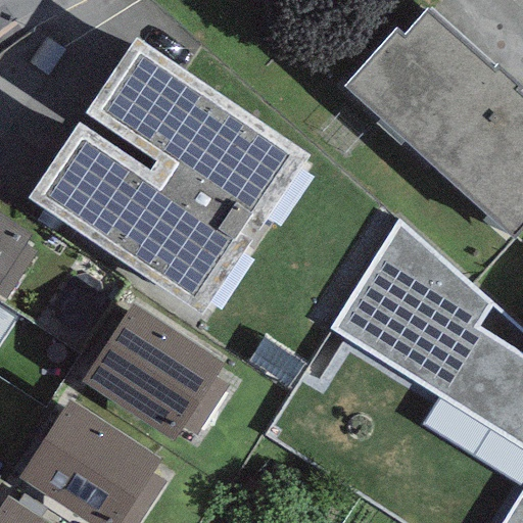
[(492,69),(425,9),(401,36),(395,31),(344,87),(512,239),(522,226),(522,96),(517,91),(521,87),(496,65),(492,69)]
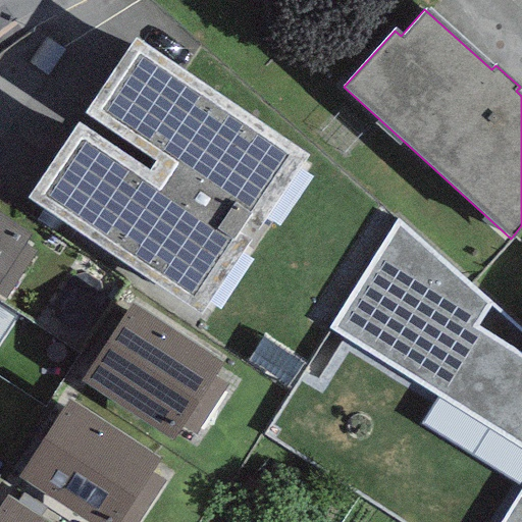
[(313,160),(135,39),(27,197),(205,318),(313,160)]
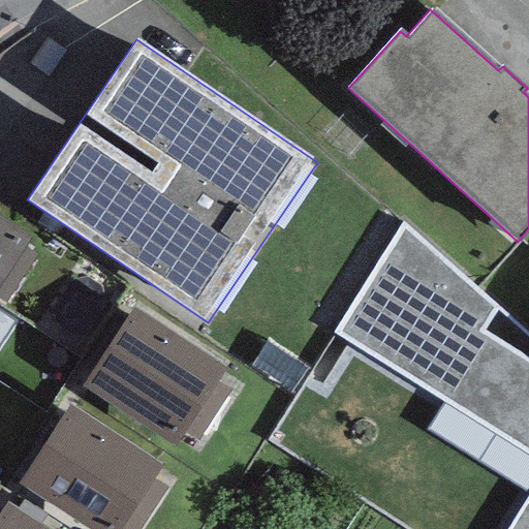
[(0,215),(0,281),(30,235),(0,215)]
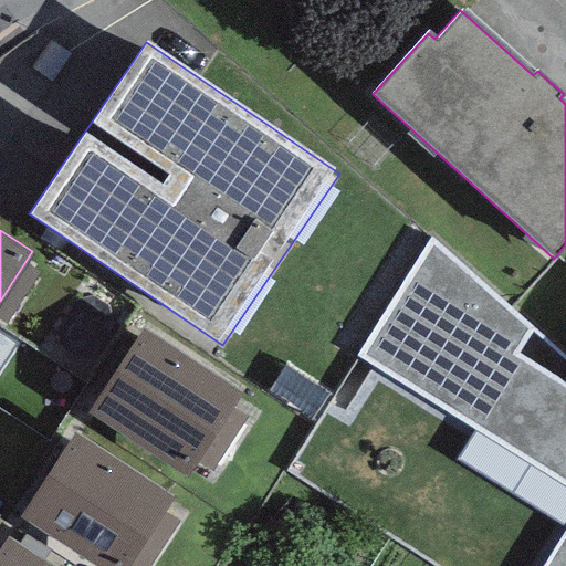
[(565,565),(565,387),(517,354),(533,327),(430,237),(358,354),(565,482),(565,528),(543,565),(565,565)]
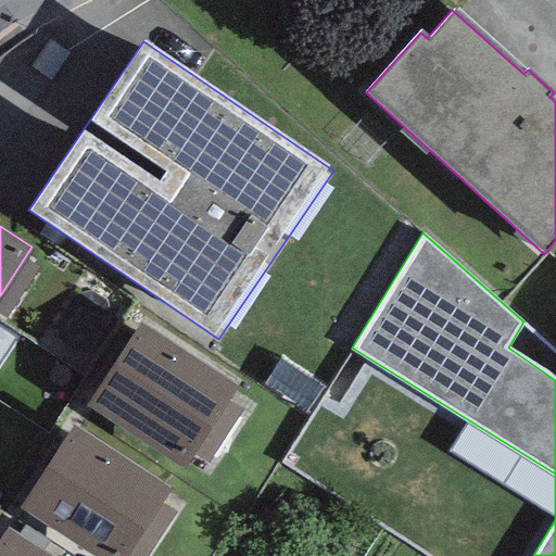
[(238,386),(140,323),(86,405),(184,468),(192,455),(207,465),(242,411),(227,402),(238,386)]
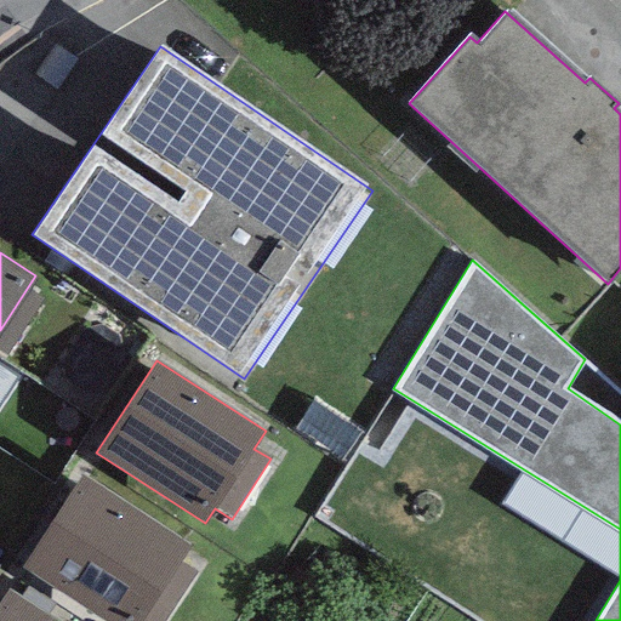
[(192,545),(83,473),(22,567),(106,620),(164,620),(197,573),(181,562),(192,545)]
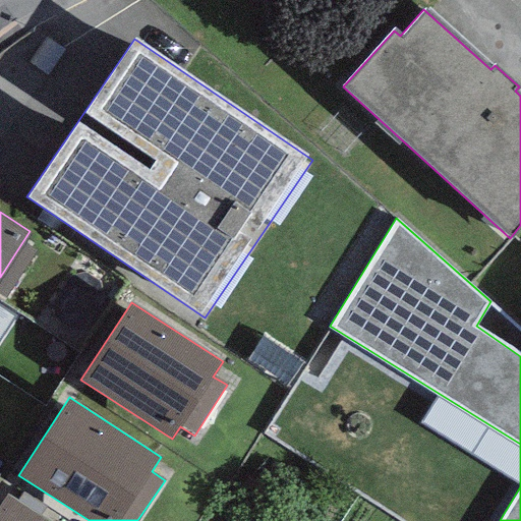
[(47,520),(5,494),(0,502),(0,520),(47,520)]
